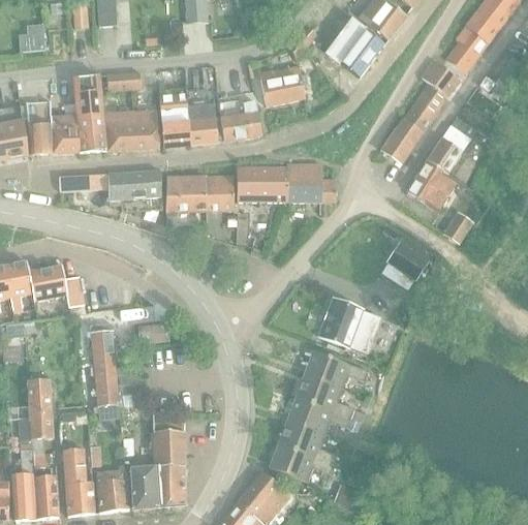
[(98,0),(100,25),(117,24),(115,0),(98,0)]
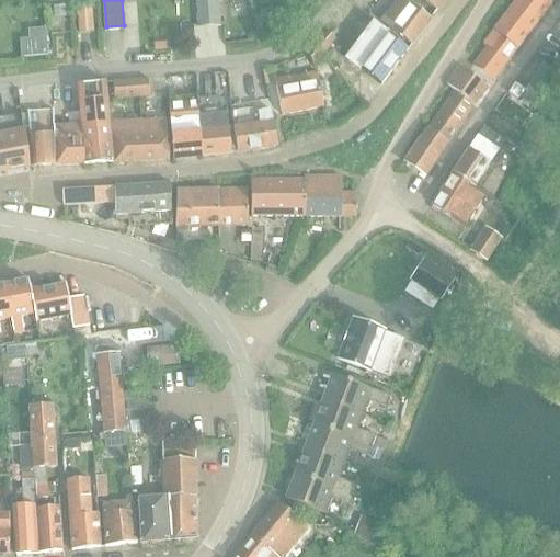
[(196,0),(198,22),(220,21),(218,0),(196,0)]
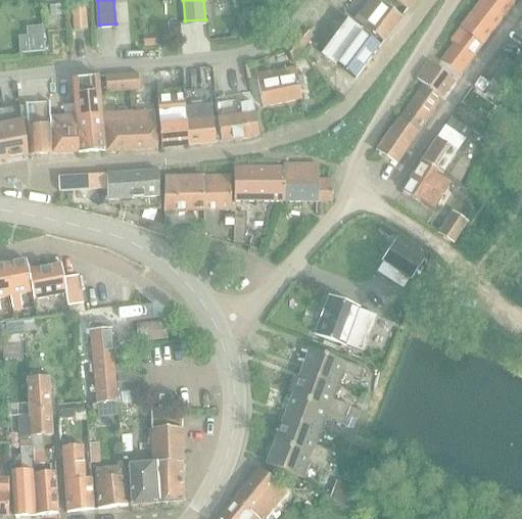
[(322,0),(299,29),(309,39),(322,22),(319,19),(323,14),(332,21),(342,7),(333,0),(322,0)]
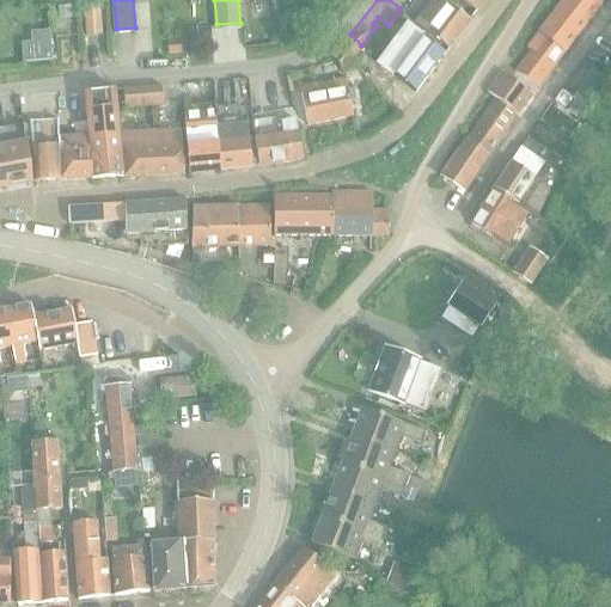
[(429,0),(414,20),(448,47),(470,18),(446,0),(429,0)]
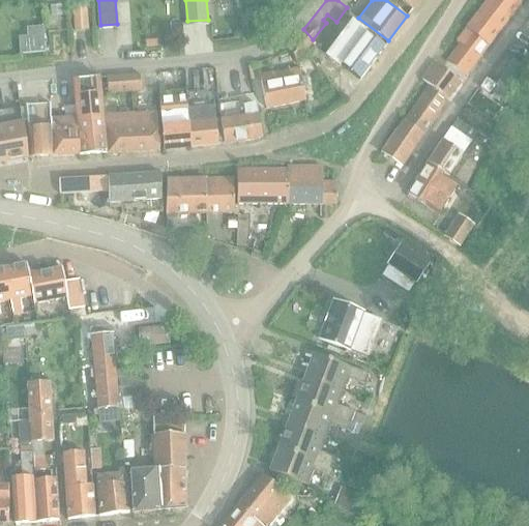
[(447,58),(466,72),(521,0),(486,0),(458,37),(462,40),(447,58)]
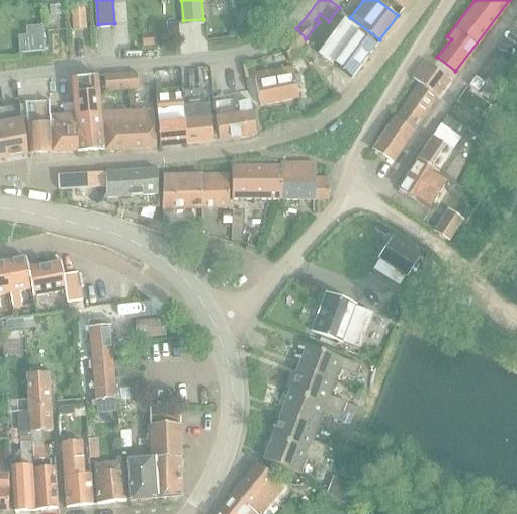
[(86,1),(72,2),(73,27),(87,27),(86,1)]
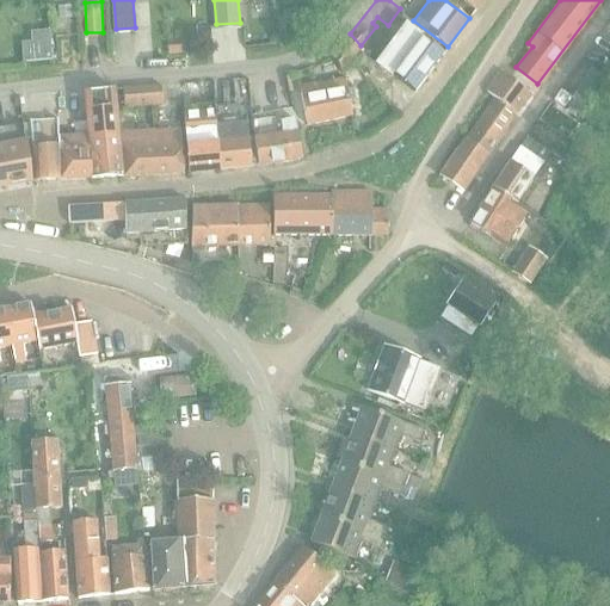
[(393,73),(416,90),(445,50),(412,25),(393,51),(402,60),(393,73)]
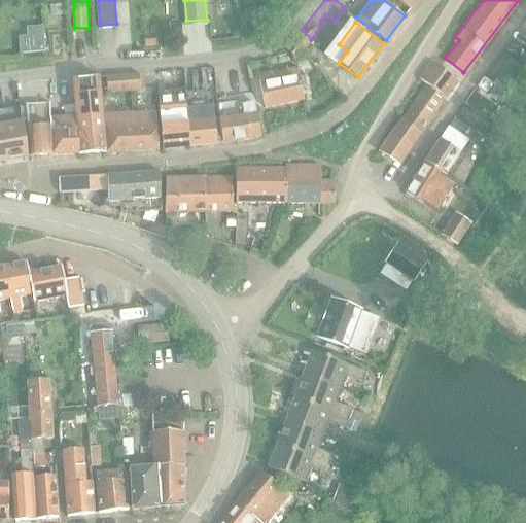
[(294,60),(311,39),(302,29),(289,45),(294,60)]
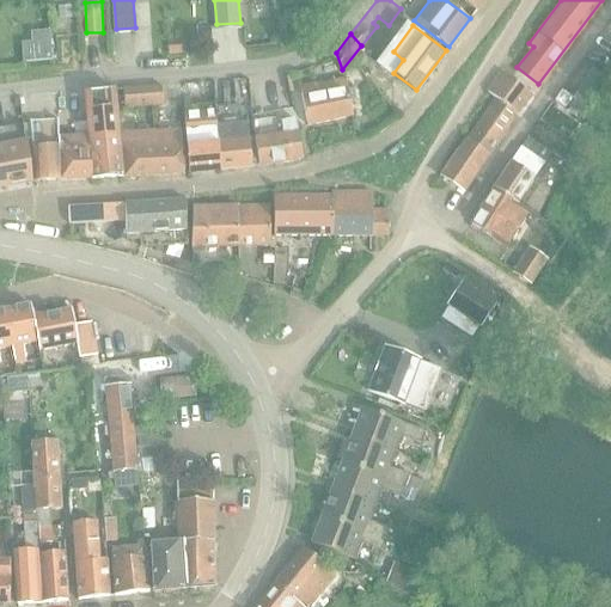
[(600,67),(587,89),(593,92),(606,71),(600,67)]
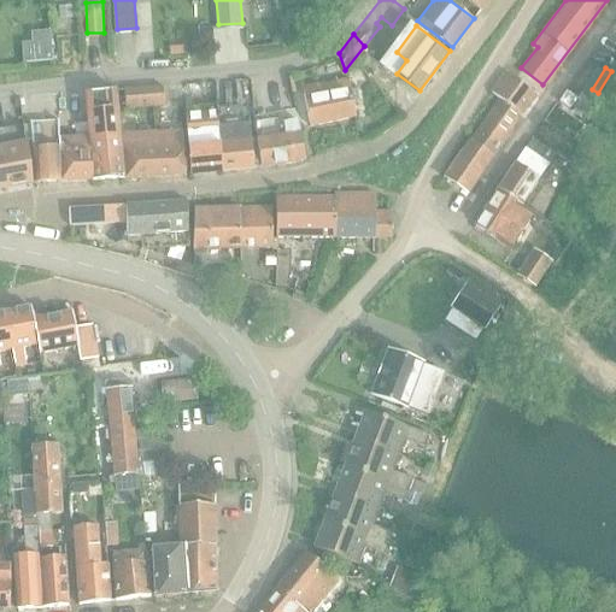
[(269,74),(273,100),(295,96),(292,70),(269,74)]
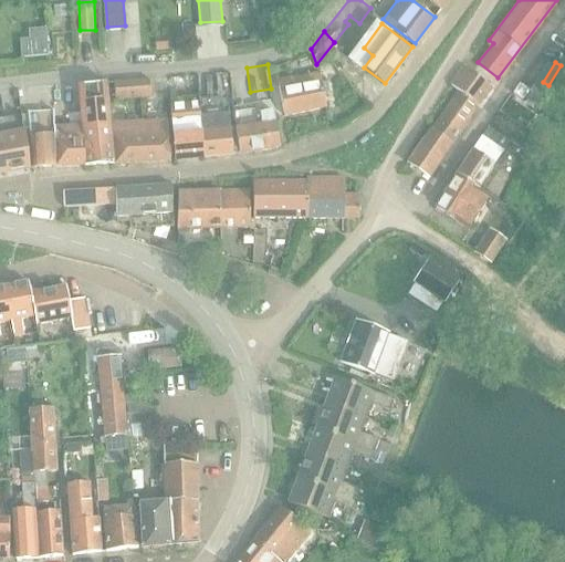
[(457,87),(479,103),(492,85),(464,64),(451,83),(457,87)]
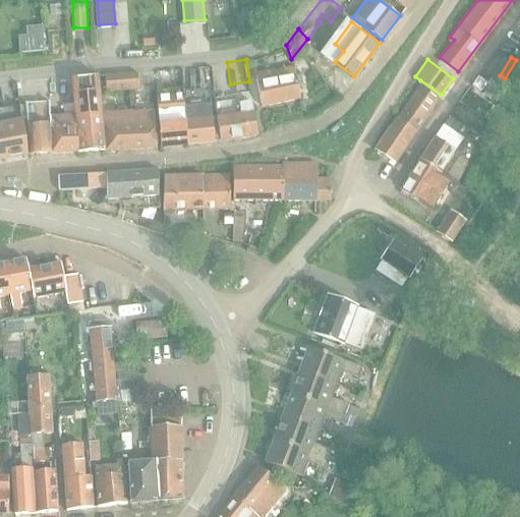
[(263,105),(300,97),(293,64),(274,68),(274,67),(255,71),(263,105)]
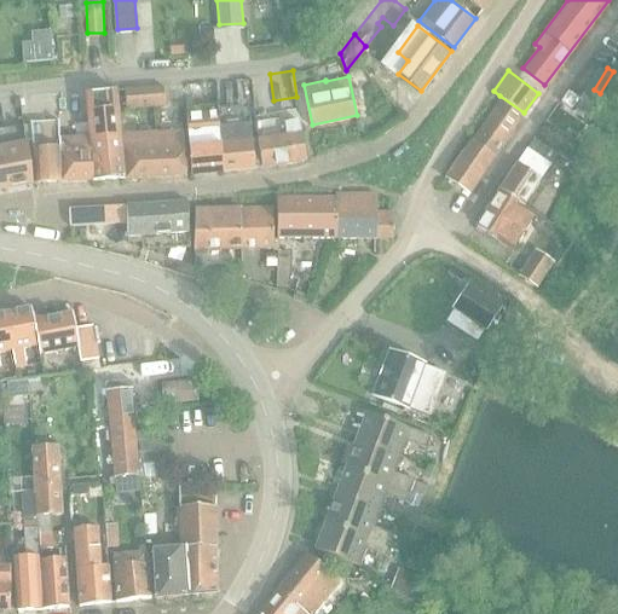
[(123,87),(126,106),(165,103),(162,85),(123,87)]
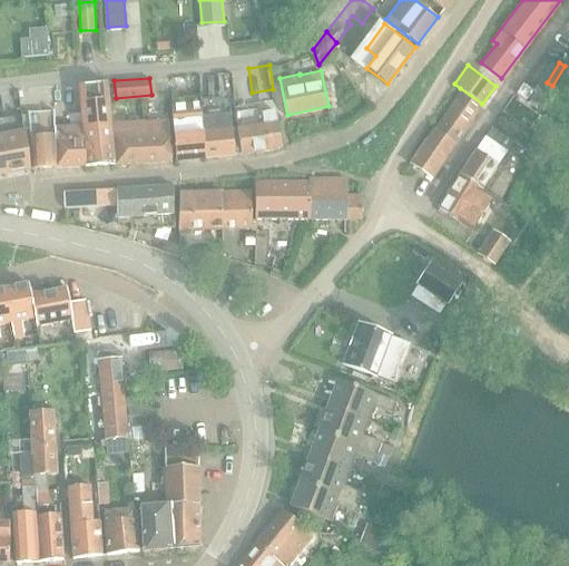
[(527,97),(535,87),(523,79),(517,88),(527,97)]
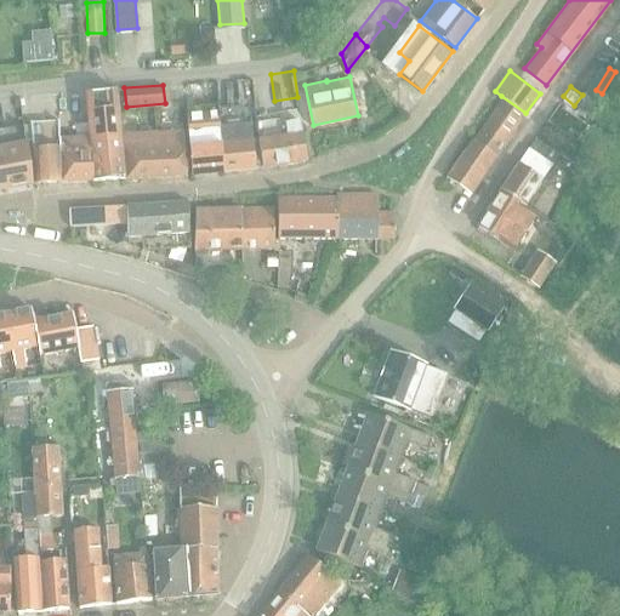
[(123,177),(119,132),(115,89),(85,91),(89,135),(92,178),(123,177)]
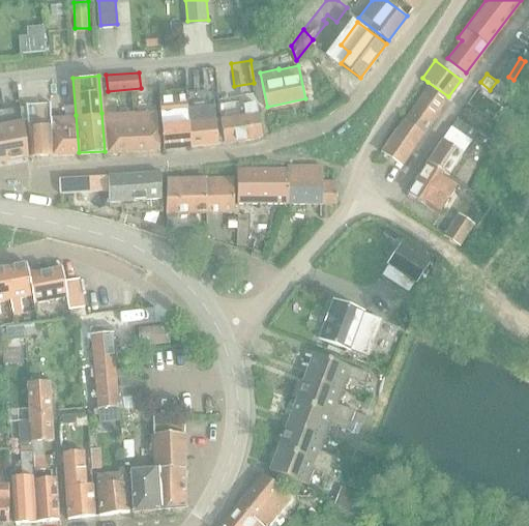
[(435,116),(448,96),(428,82),(415,100),(435,116)]
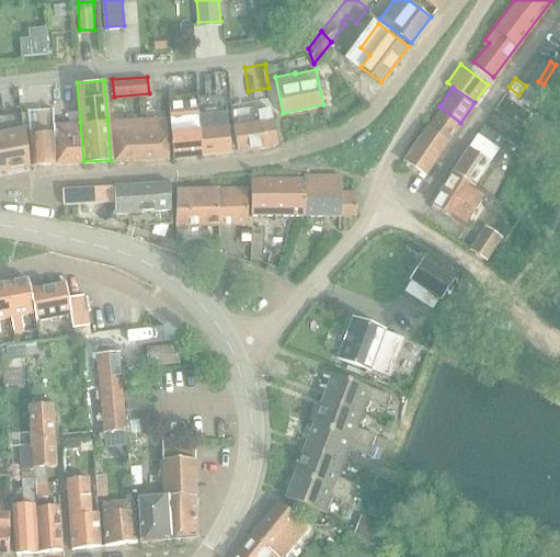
[(198,108),(198,92),(197,91),(170,92),(171,101),(169,101),(170,115),(172,156),(202,154),(198,108)]
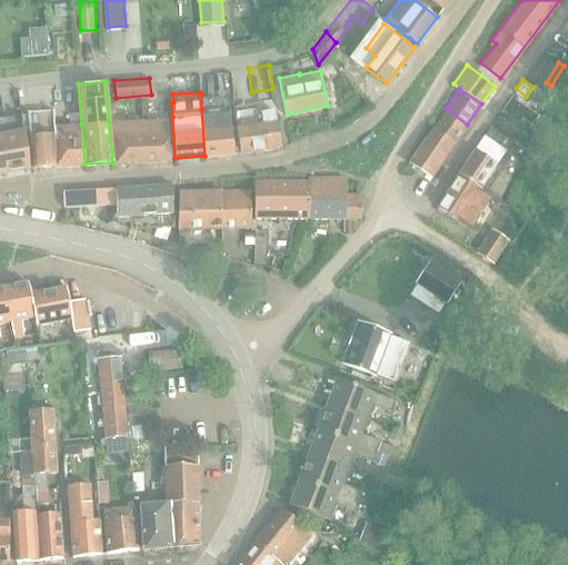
[(222,92),(201,93),(202,109),(205,156),(233,154),(229,111),(228,103),(223,103),(222,92)]
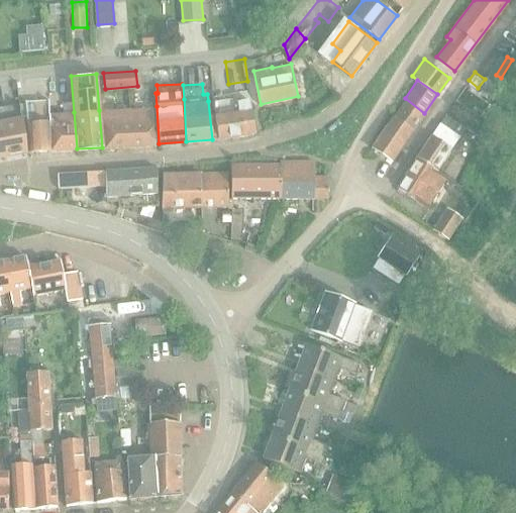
[(248,98),(240,100),(240,97),(212,101),(218,138),(247,134),(255,131),(248,98)]
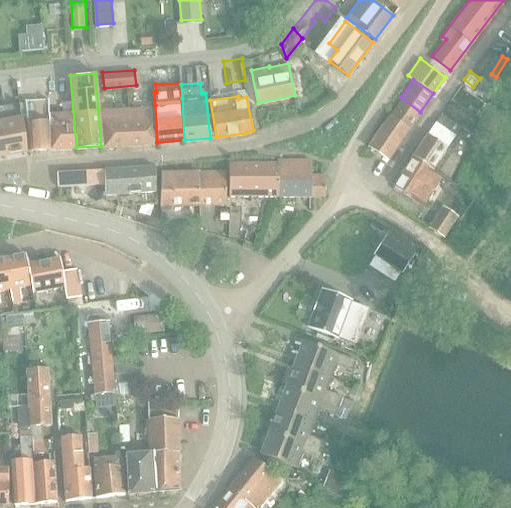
[(389,159),(420,112),(401,97),(369,145),(376,149),(389,159)]
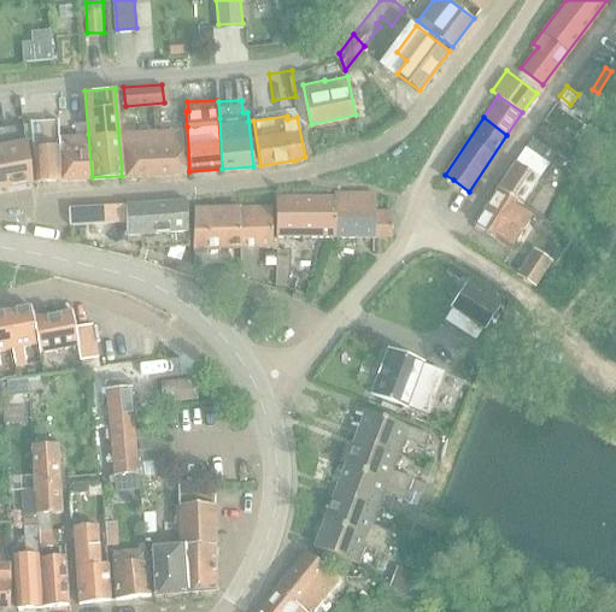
[(62,178),(59,135),(57,135),(57,118),(29,121),(31,181),(62,178)]
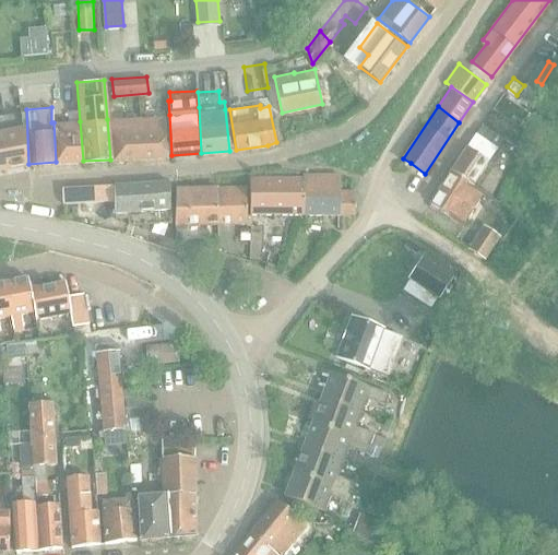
[(20,111),(0,115),(0,168),(25,164),(20,111)]
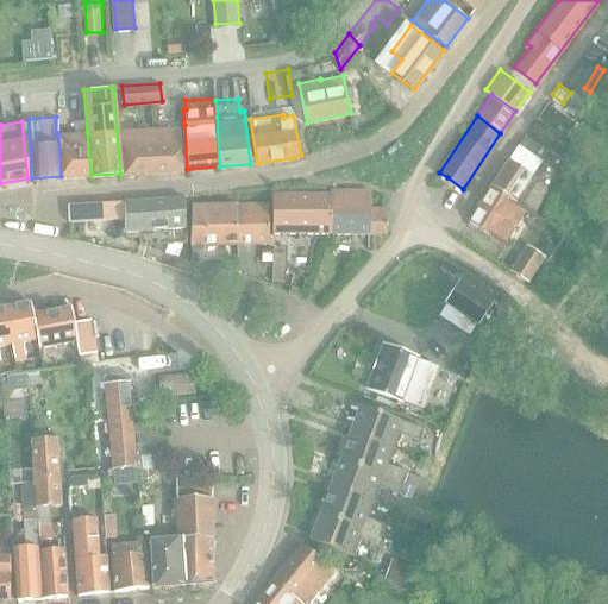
[(117,130),(120,174),(182,169),(180,125),(117,130)]
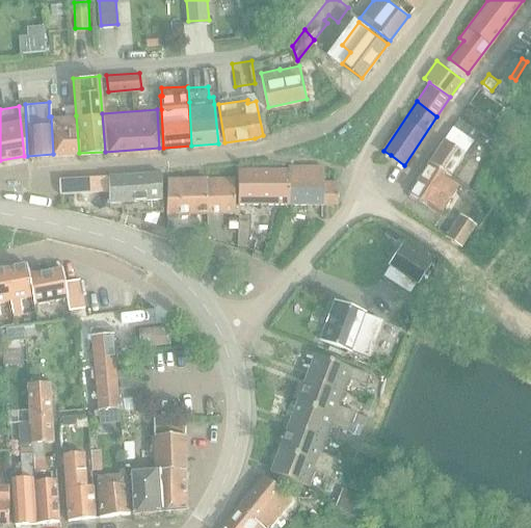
[(53,154),(79,153),(76,115),(51,116),(53,154)]
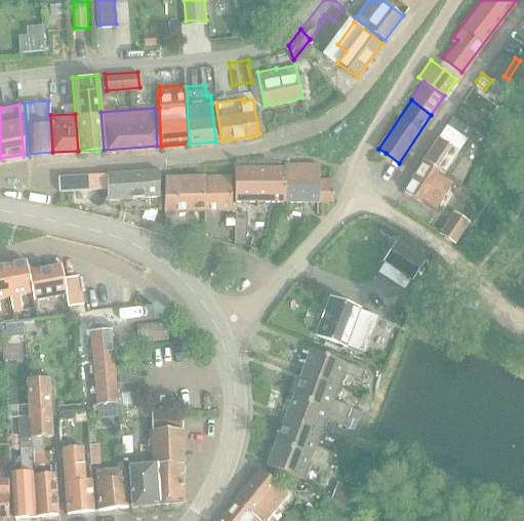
[(429,151),(424,158),(445,173),(469,137),(474,128),(472,126),(452,114),(446,124),(429,151)]
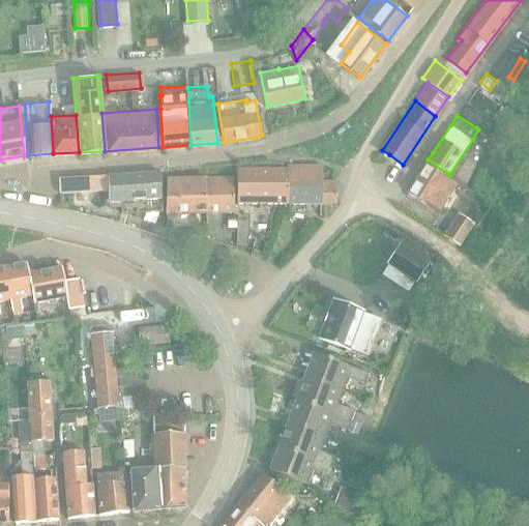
[(428,159),(408,192),(428,205),(428,204),(438,212),(453,190),(459,181),(449,175),(428,159)]
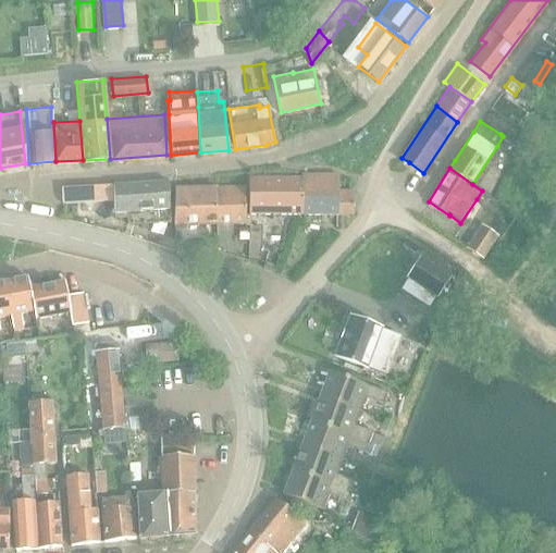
[(304,172),(304,175),(304,212),(355,212),(355,188),(338,188),(338,173),(304,172)]
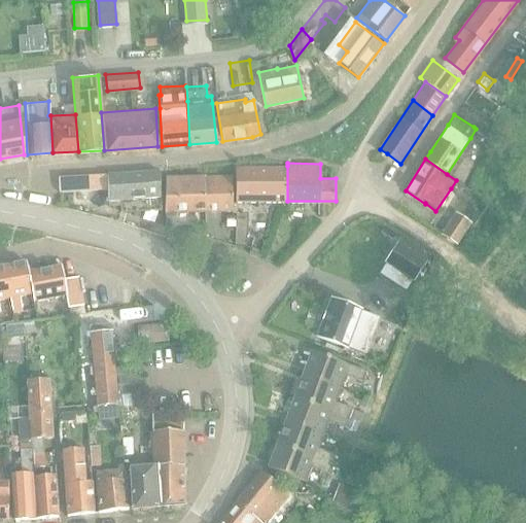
[(287,201),(287,166),(236,166),(236,201),(287,201)]
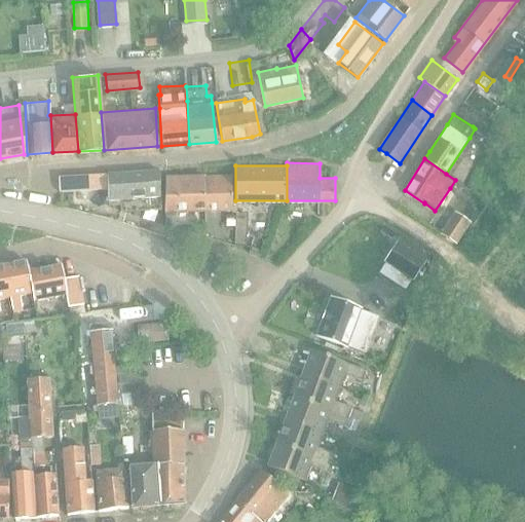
[(128,210),(161,208),(160,170),(59,175),(60,189),(99,187),(109,186),(110,198),(121,197),(121,209),(128,210)]
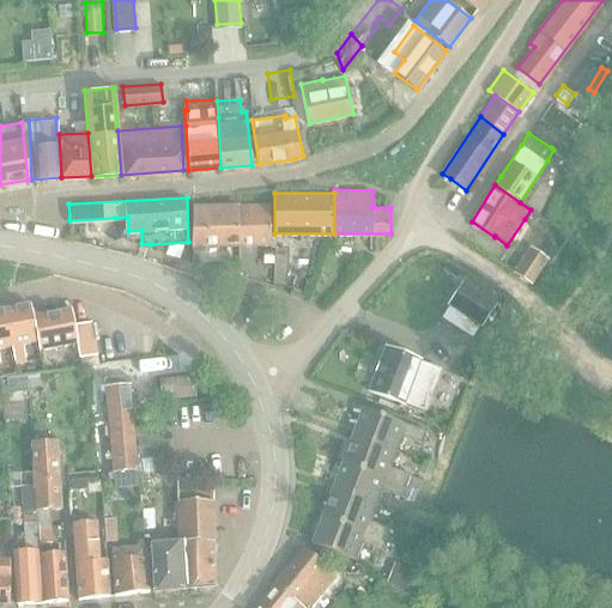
[(193,247),(238,245),(238,204),(192,205),(193,247)]
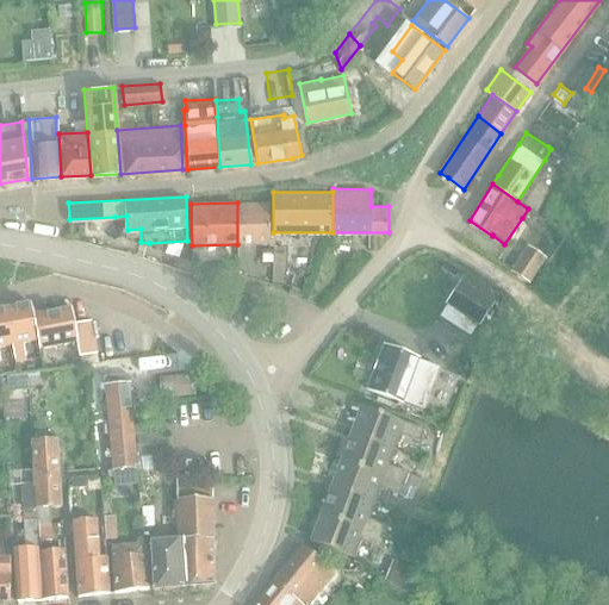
[(237,203),(237,244),(271,244),(269,203),(237,203)]
